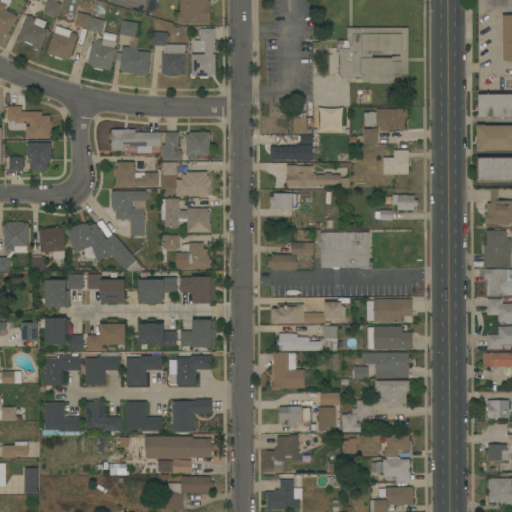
[(11,0),(8,6),(7,6),(5,9),(17,16),(6,36),(0,32),(0,0),(11,0)]
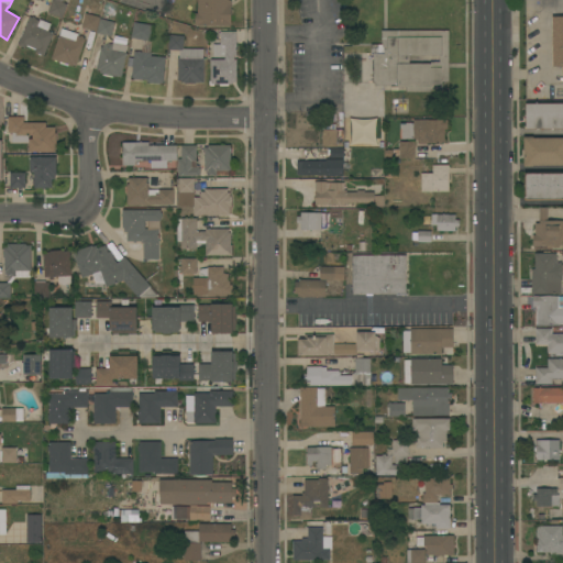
[(62,19),(47,13),(52,0),(62,0),(62,2),(67,4),(62,19)]
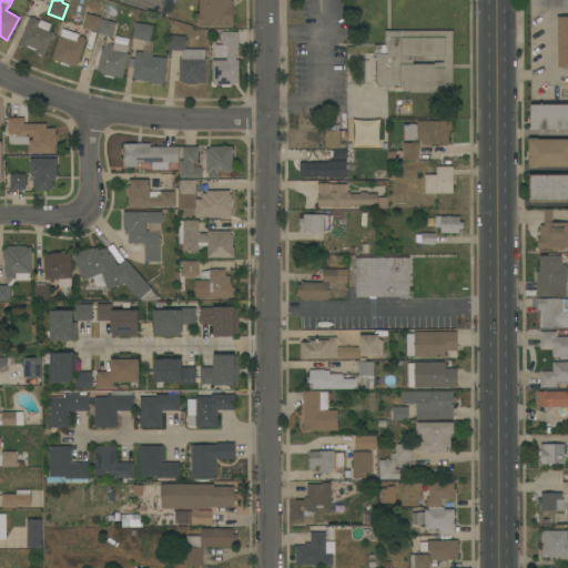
[(200,26),(199,0),(233,0),(233,26),(200,26)]
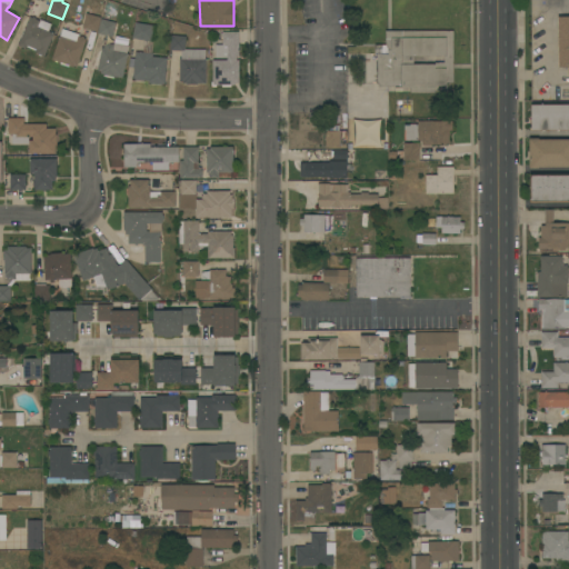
[(101,18),(97,32),(82,28),(86,13),(101,18)]
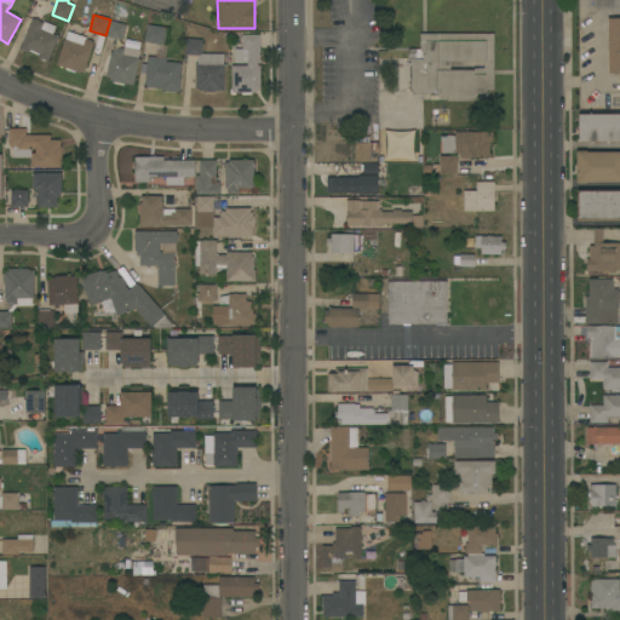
[(49,62),(39,58),(40,55),(39,55),(29,51),(28,53),(19,50),(33,18),(35,19),(36,18),(39,19),(39,21),(42,22),(44,21),(56,27),(52,34),(58,36),(49,62)]
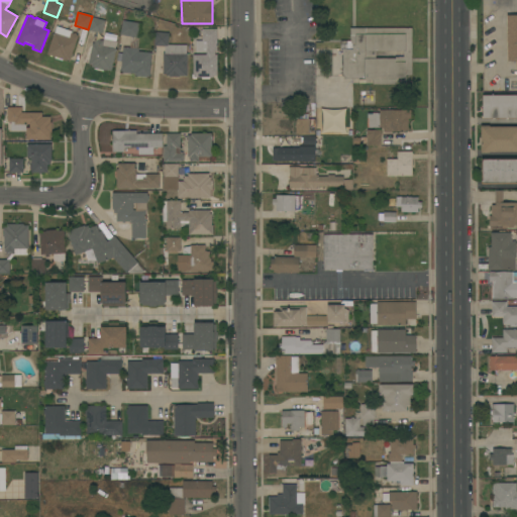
[(516,71),(516,62),(507,62),(507,15),(516,15),(516,71)]
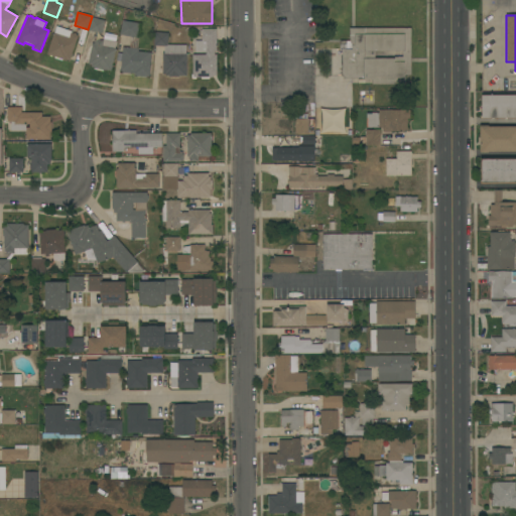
[(105,20),(101,34),(88,30),(92,17),(105,20)]
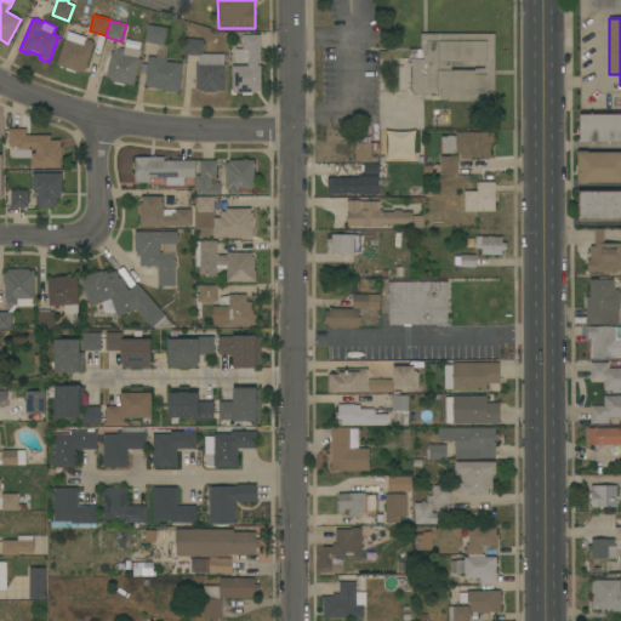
[(165,45),(144,41),(147,24),(167,28),(165,45)]
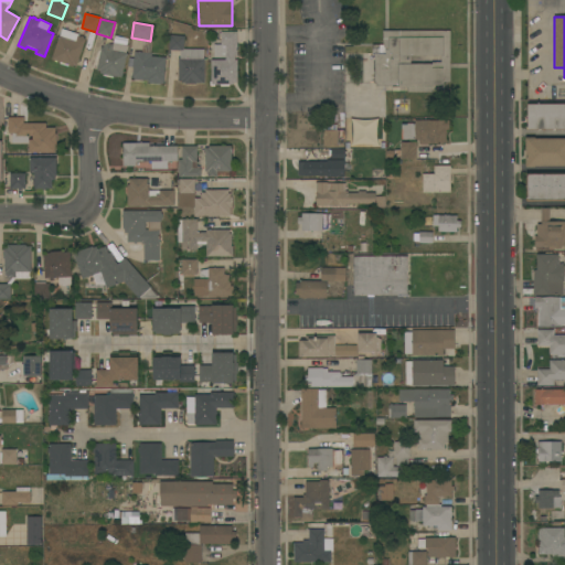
[(59,35),(60,35),(62,29),(78,34),(78,36),(81,36),(81,35),(84,36),(84,38),(85,39),(76,65),(73,64),(73,66),(68,65),(67,66),(60,63),(60,62),(51,60),(59,35)]
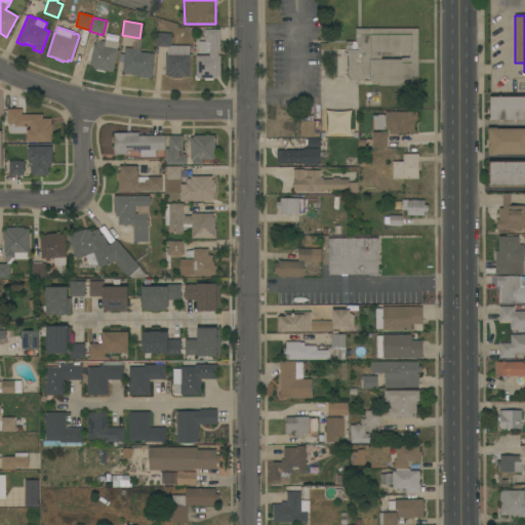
[(418,29),(418,76),(411,76),(411,79),(403,79),(403,80),(401,80),(401,86),(378,86),(378,81),(370,81),(370,80),(350,80),(350,77),(336,77),(336,49),(346,49),(346,41),(355,41),(355,29),(418,29)]
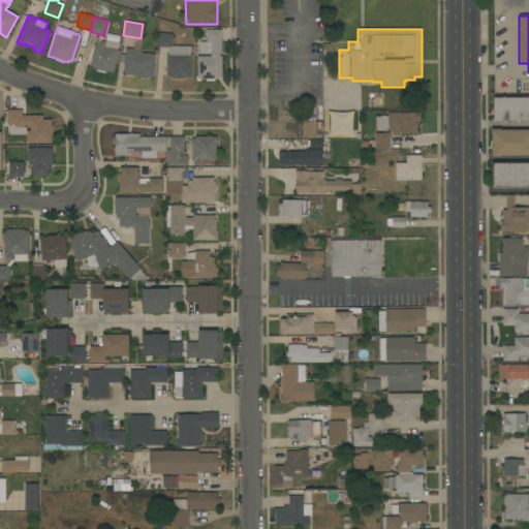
[(222,53),(220,53),(220,56),(222,56),(222,78),(219,78),(219,80),(215,80),(215,81),(206,81),(206,80),(200,80),(200,81),(196,81),(196,76),(197,76),(197,56),(211,56),(211,53),(200,53),(200,42),(207,41),(207,30),(222,30),(222,53)]
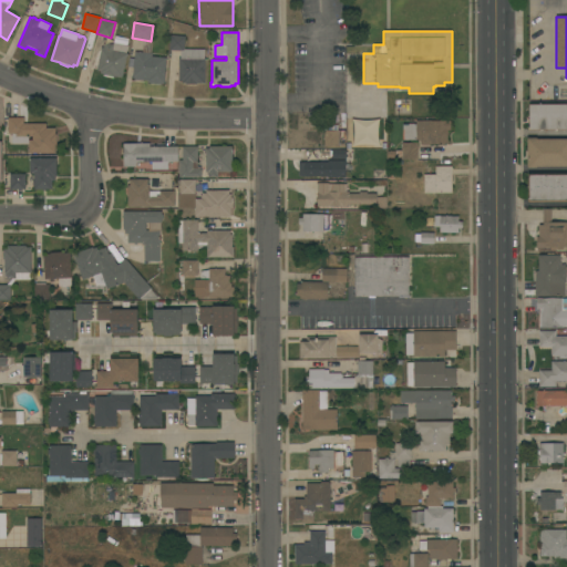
[(205,83),(197,83),(197,84),(186,84),(186,83),(183,83),(183,81),(178,81),(178,58),(181,58),(181,51),(168,50),(169,35),(185,35),(184,49),(204,49),(204,58),(205,58),(205,83)]
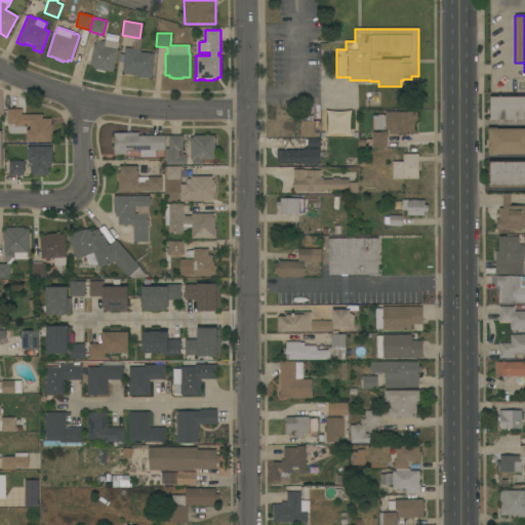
[(113,72),(106,71),(106,72),(105,71),(105,73),(95,71),(95,69),(92,68),(93,66),(89,65),(93,44),(95,44),(96,41),(97,41),(97,39),(105,41),(105,39),(119,42),(117,49),(118,49),(113,72)]
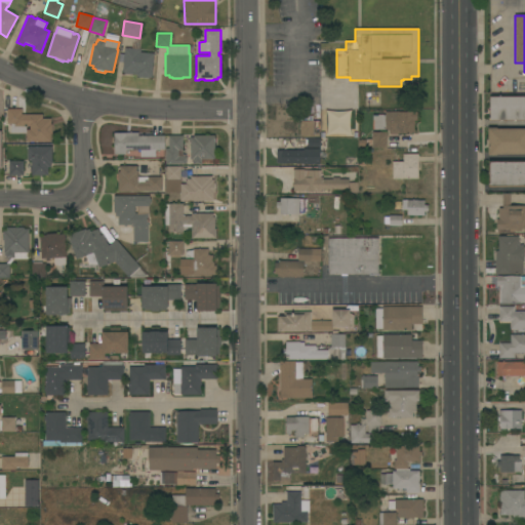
[(125,48),(140,49),(140,52),(154,53),(152,78),(137,77),(137,75),(124,74),(124,73),(122,73),(125,48)]
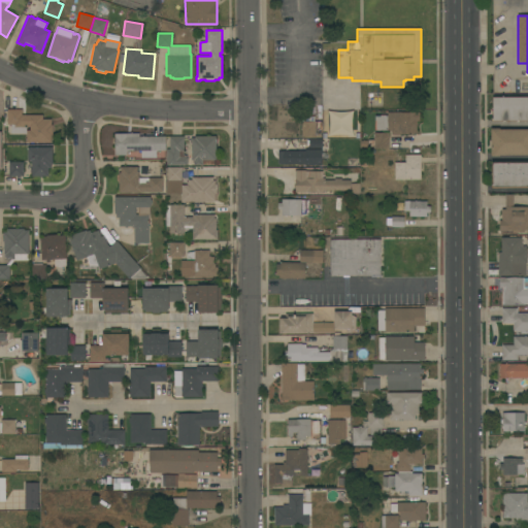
[(527,97),(527,121),(493,121),(493,97),(527,97)]
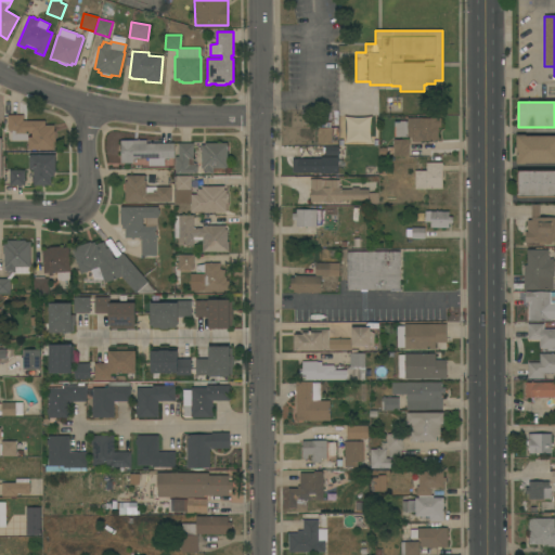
[(46,120),(46,125),(54,125),(54,131),(55,131),(55,132),(56,132),(56,141),(55,141),(55,142),(54,142),(54,150),(28,150),(28,140),(12,140),(12,131),(8,131),(8,115),(23,115),(23,120),(46,120)]
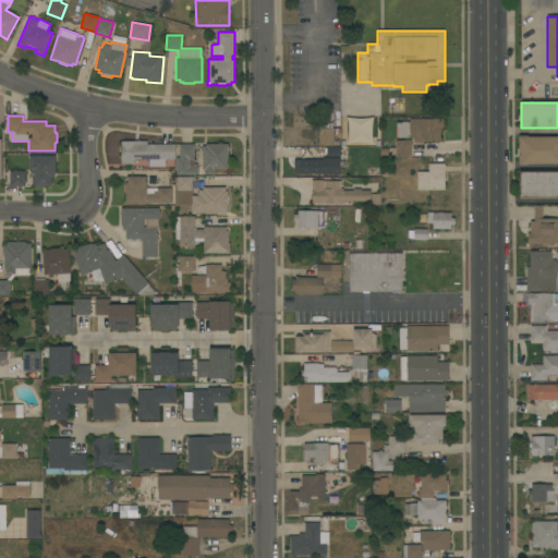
[(347,118),(348,143),(372,143),(372,118),(347,118)]
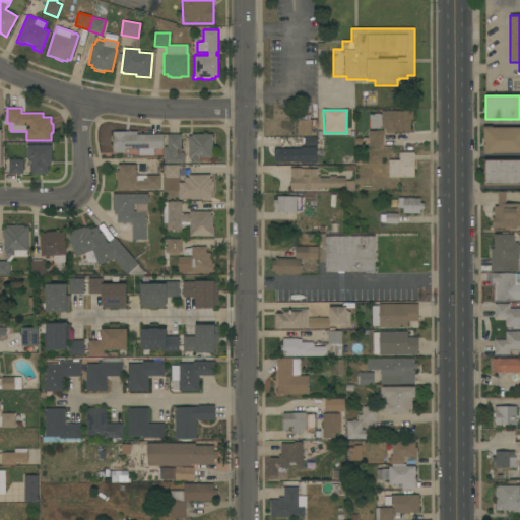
[(395,111),(410,111),(410,112),(413,112),(413,120),(410,120),(410,131),(402,131),(403,132),(395,132),(395,133),(385,133),(385,129),(369,129),(369,114),(381,114),(381,111),(395,111)]
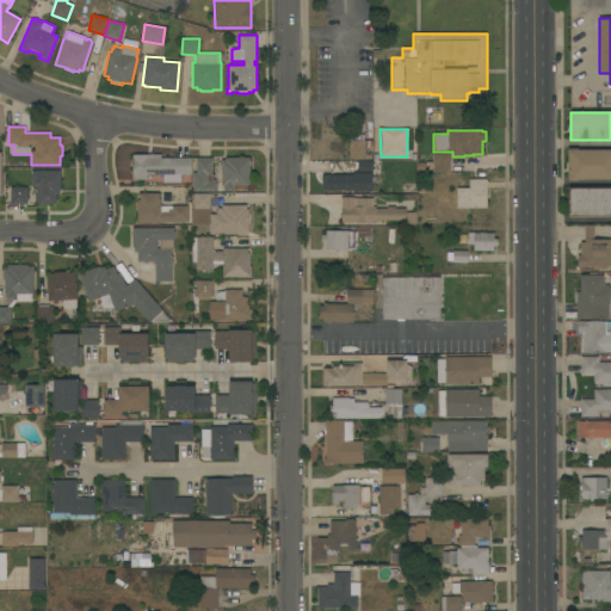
[(349,141),(356,141),(356,135),(365,135),(365,142),(372,142),(372,154),(365,154),(365,159),(349,159),(349,141)]
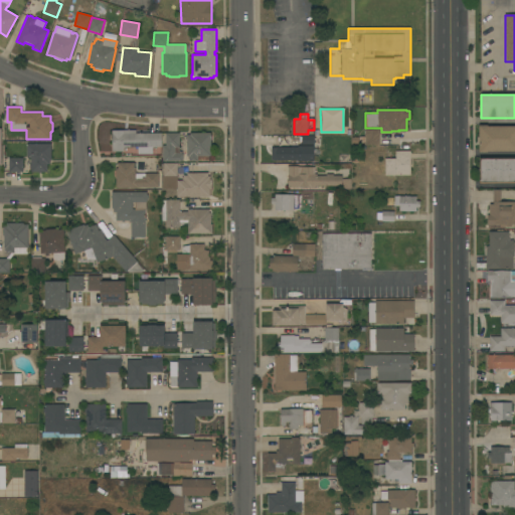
[(479,126),(488,126),(488,127),(514,127),(514,152),(488,152),(479,152),(479,126)]
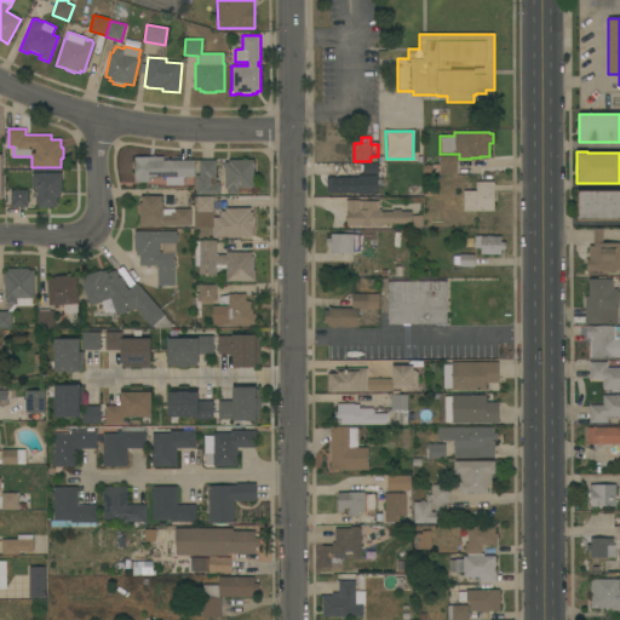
[(194,160),(194,177),(183,177),(183,185),(166,185),(166,177),(149,177),(149,182),(135,183),(135,156),(164,156),(164,160),(194,160)]
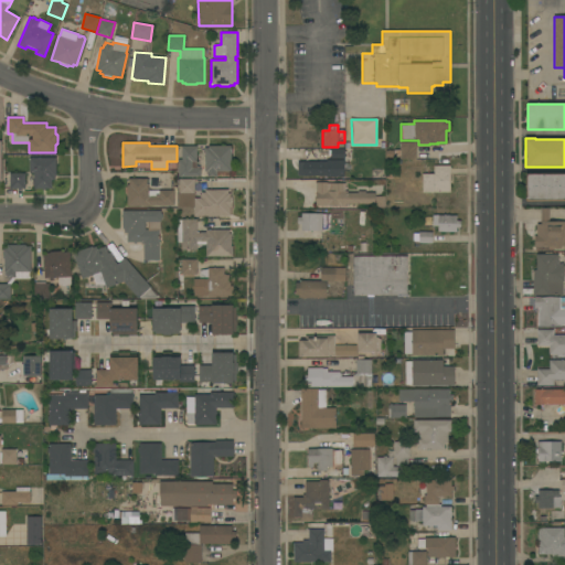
[(416,159),(401,159),(401,158),(394,158),(385,158),(385,150),(394,150),(401,150),(401,142),(416,142),(416,159)]
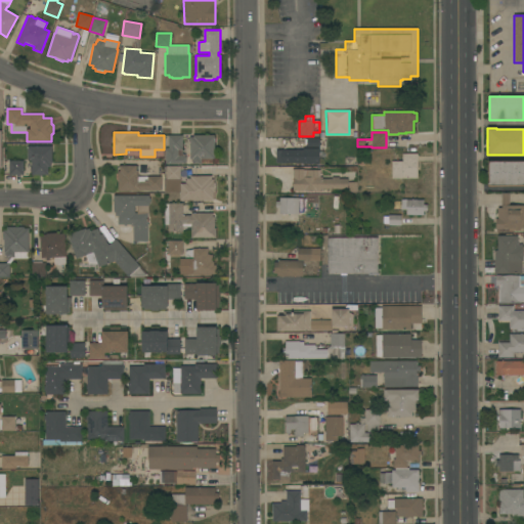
[(166,164),(165,148),(169,148),(169,135),(182,135),(183,149),(182,149),(182,153),(183,155),(185,155),(185,156),(185,158),(186,158),(186,163),(185,164),(166,164)]
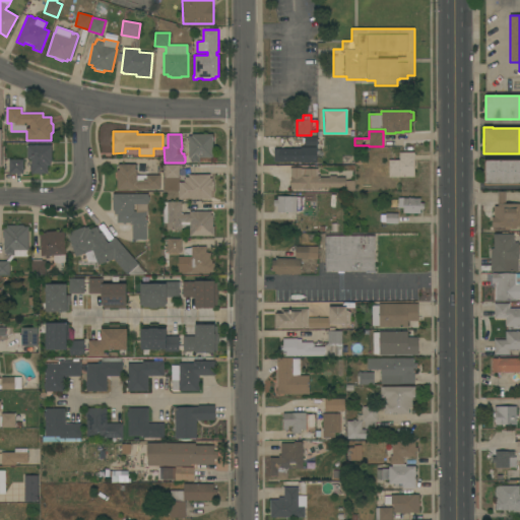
[(213,134),(213,157),(211,157),(211,163),(191,163),(191,160),(190,160),(190,157),(189,157),(189,136),(192,136),(192,134),(213,134)]
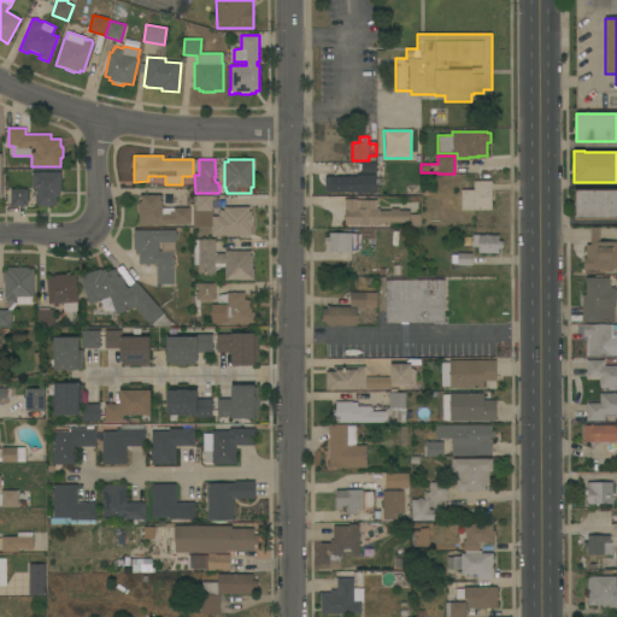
[(360,174),(360,163),(376,163),(376,164),(383,164),(383,172),(376,172),(376,174),(360,174)]
